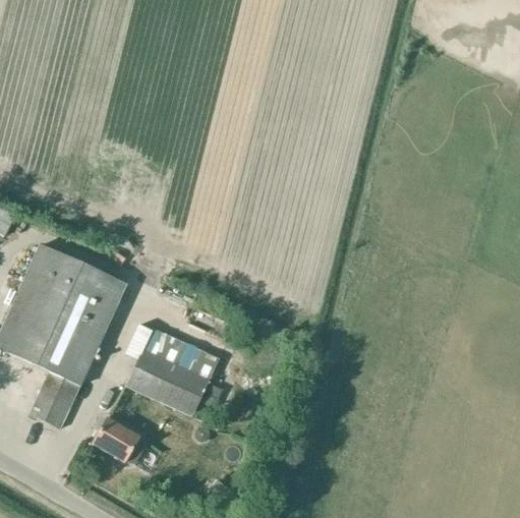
[(0,208),(0,233),(4,236),(15,216),(0,208)]
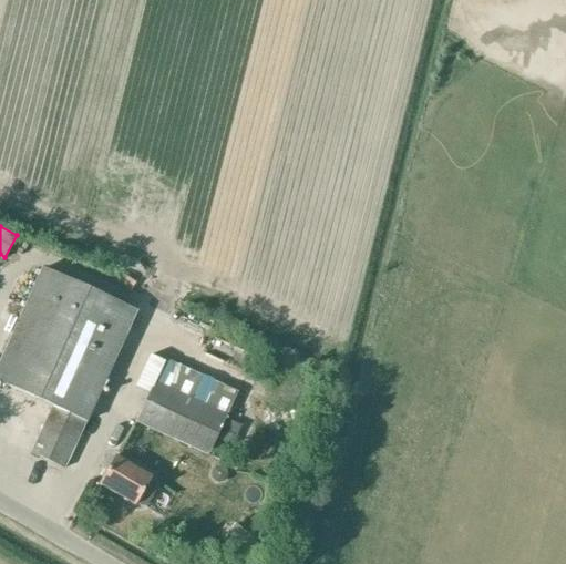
[(88,420),(139,309),(43,266),(0,359),(0,380),(55,404),(31,452),(67,467),(88,420)]
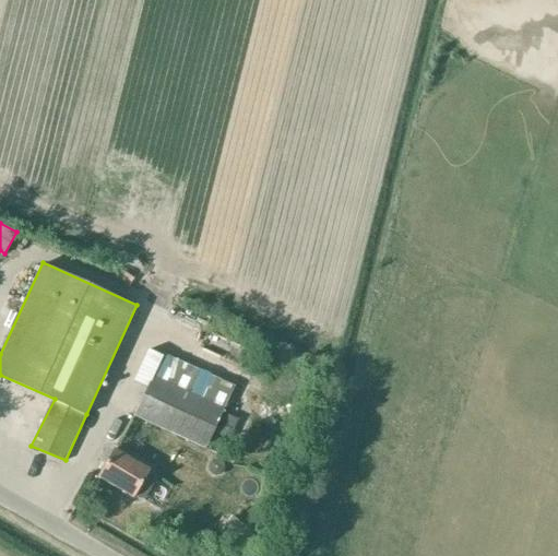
[(236,385),(164,351),(133,415),(205,448),(236,385)]
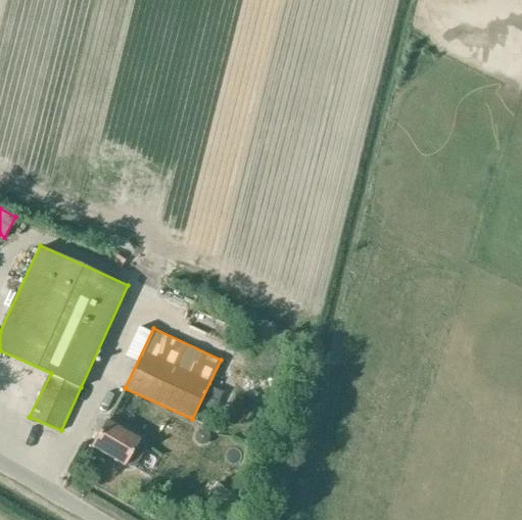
[(145,448),(144,443),(139,440),(140,438),(107,418),(91,445),(125,465),(126,463),(131,466),(136,464),(145,448)]
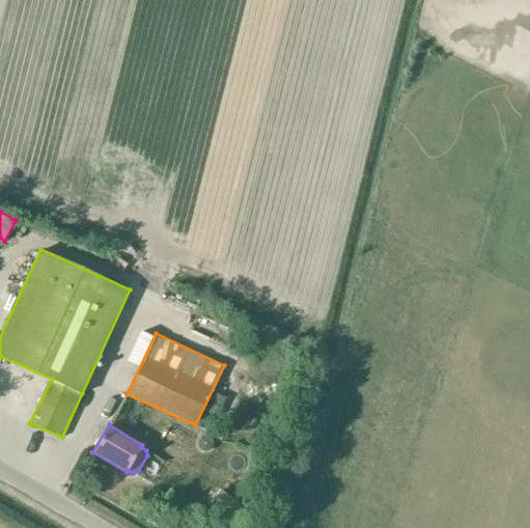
[(200,437),(198,444),(203,449),(211,448),(213,441),(207,435),(200,437)]
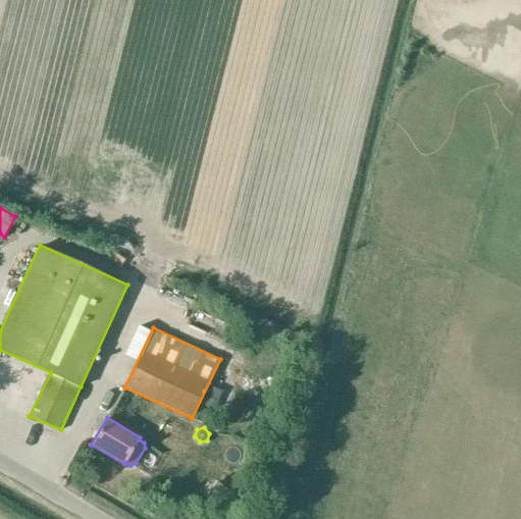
[(217,480),(207,494),(230,511),(241,499),(217,480)]
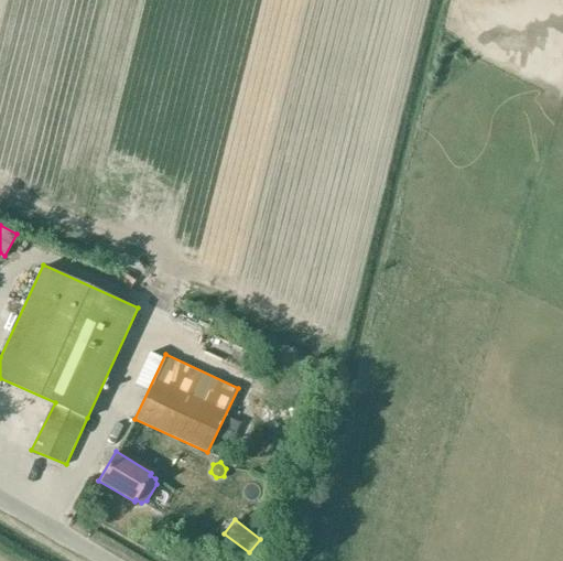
All buildings are outlined.
